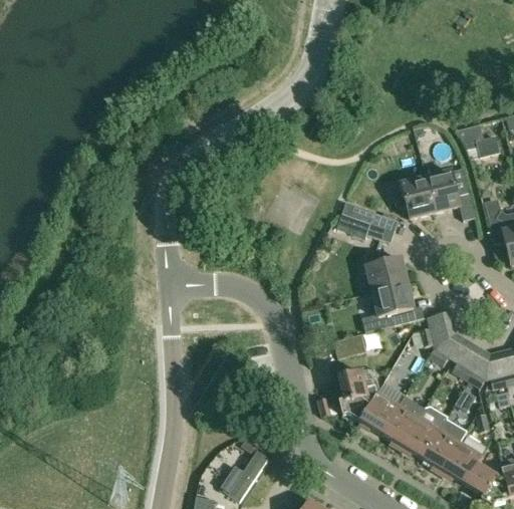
[(513,113),(505,116),(508,129),(513,126),(513,113)]
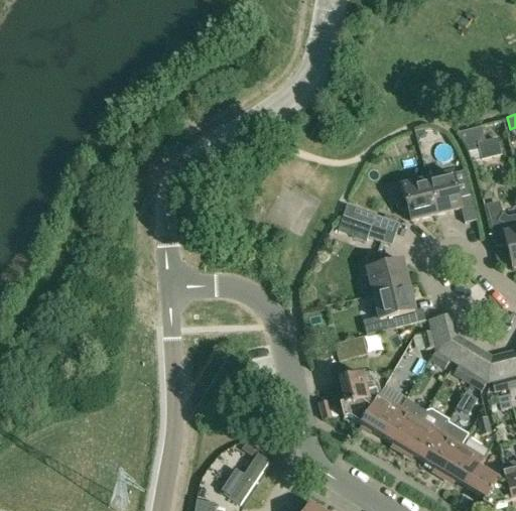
[(468,144),(472,158),(502,152),(498,135),(485,138),(482,124),(458,130),(468,144)]
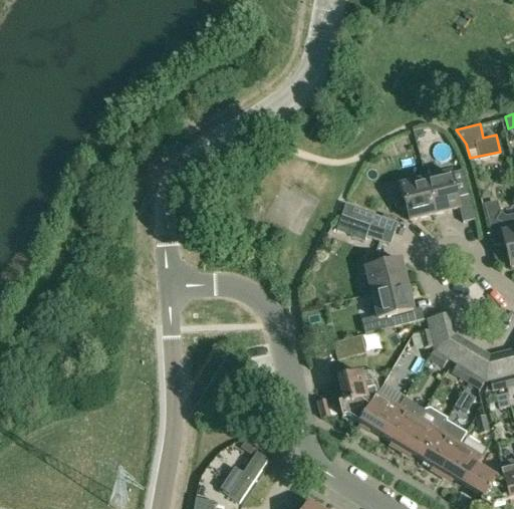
[(462,168),(451,170),(426,177),(434,211),(459,205),(463,219),(474,216),(462,168)]
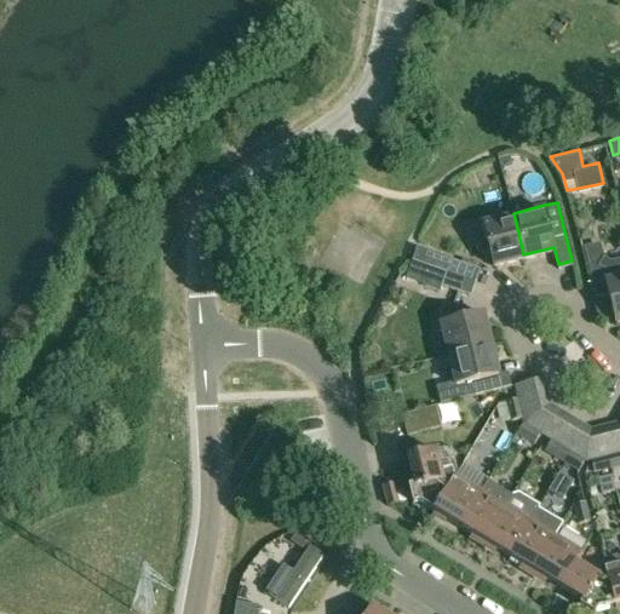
[(493,262),(523,254),(514,213),(483,221),(493,262)]
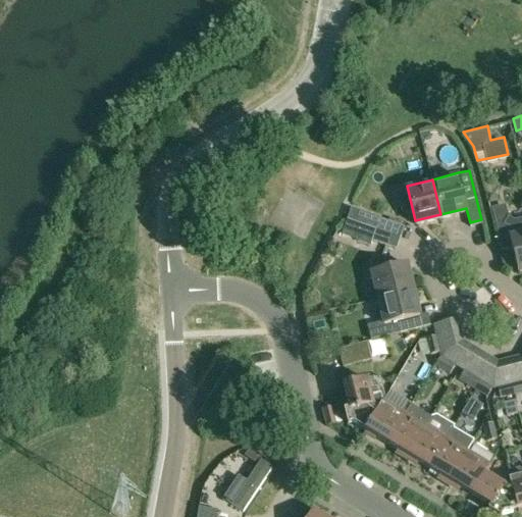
[(502,247),(512,244),(518,269),(521,267),(521,214),(506,219),(501,201),(491,204),(496,221),(502,247)]
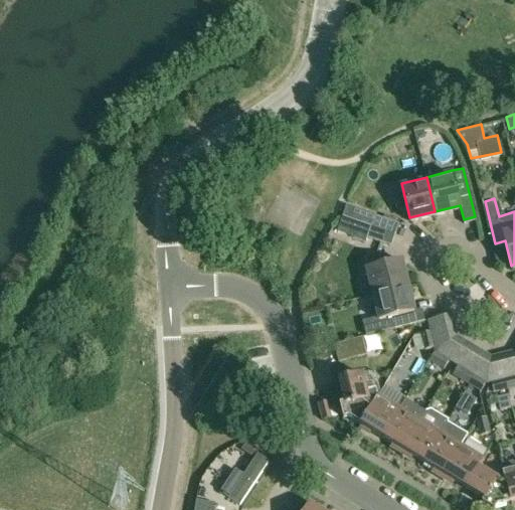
[(374,211),(370,222),(370,223),(394,231),(398,219),(374,211)]
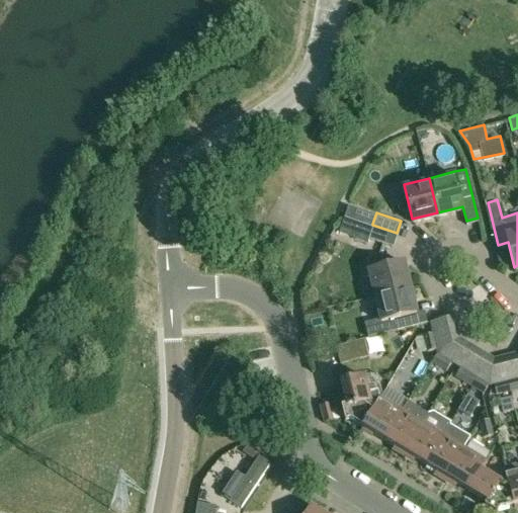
[(393,244),(397,233),(372,225),(368,235),(393,244)]
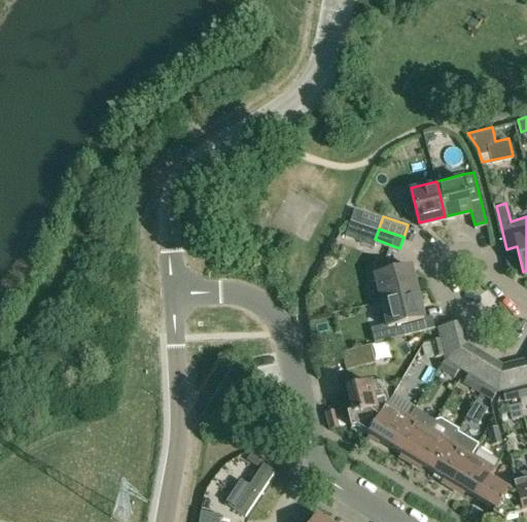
[(374,273),(381,299),(417,289),(411,264),(374,273)]
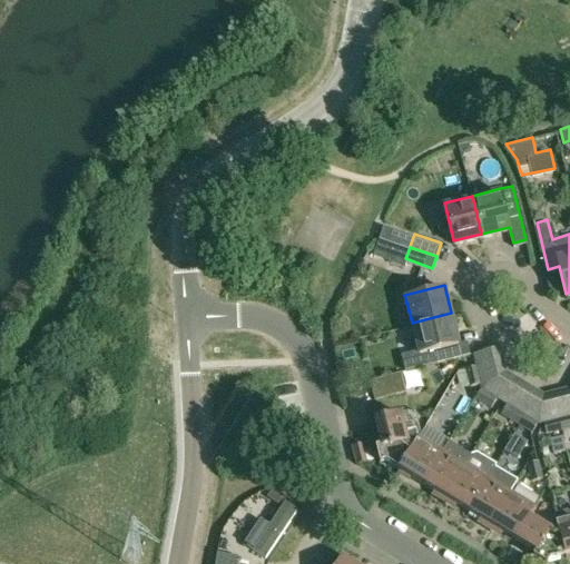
[(436,359),(470,350),(467,338),(458,340),(451,313),(412,323),(419,350),(434,346),(436,359)]
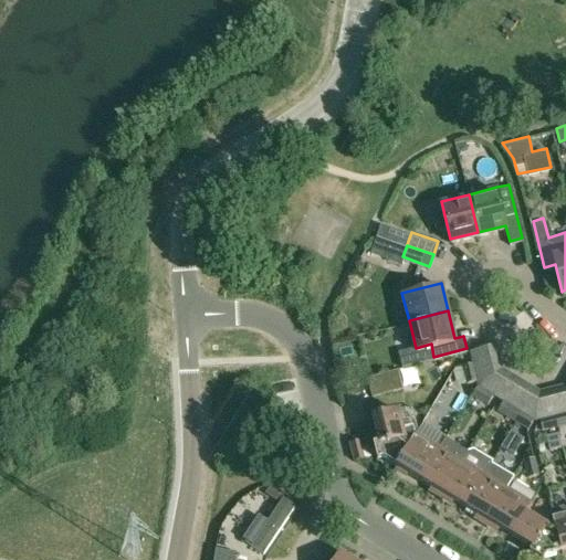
[(469,348),(474,365),(484,362),(484,358),(501,354),(498,341),(469,348)]
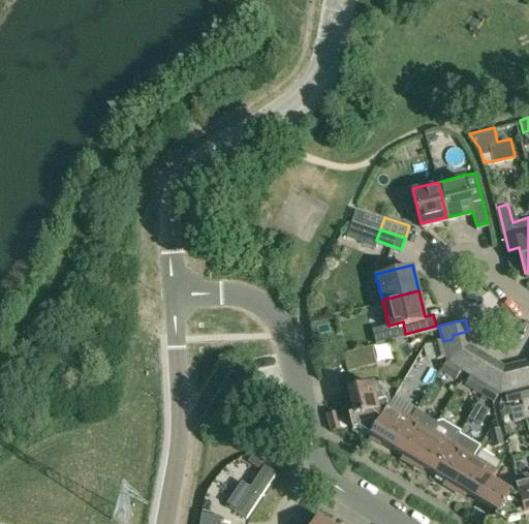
[(441,336),(431,339),(435,356),(445,353),(441,336)]
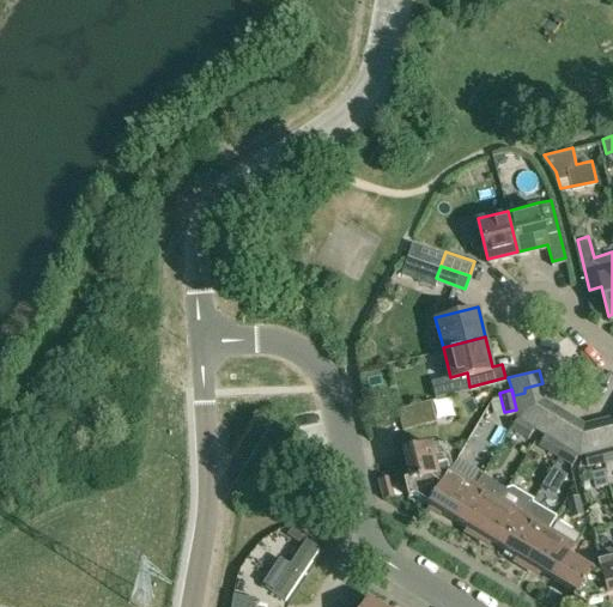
[(528,436),(534,425),(535,426),(552,399),(540,392),(523,418),(517,414),(510,425),(528,436)]
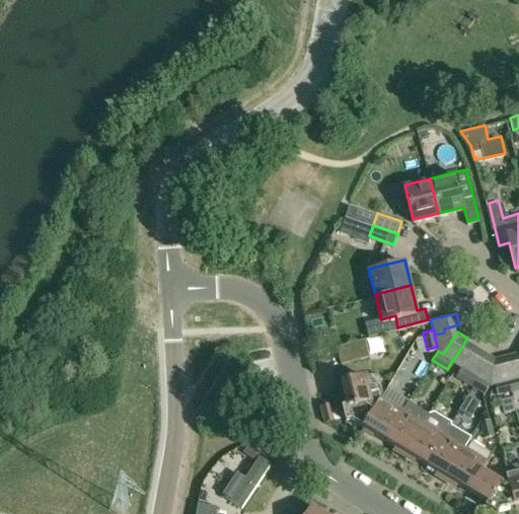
[(337,344),(341,361),(369,353),(365,336),(337,344)]
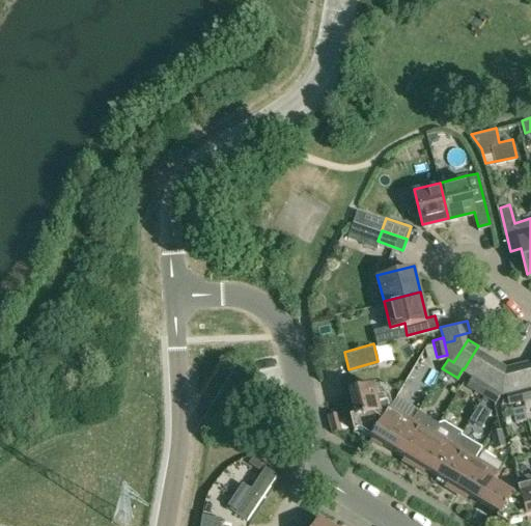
[(467,383),(481,391),(486,383),(478,378),(492,355),(481,349),(468,371),(472,374),(467,383)]
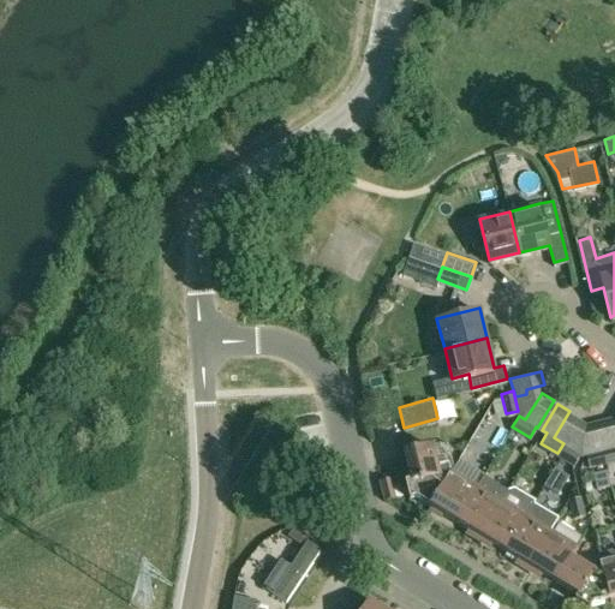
[(581,418),(571,411),(569,411),(554,437),(563,443),(557,453),(574,463),(580,453),(581,418)]
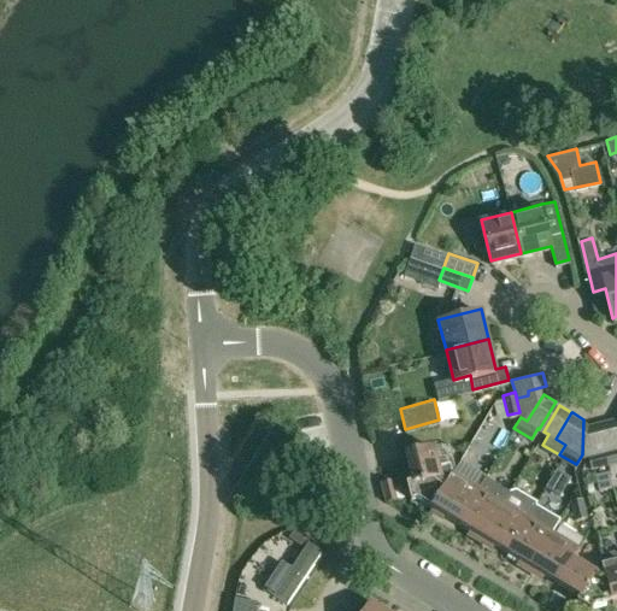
[(615,416),(600,419),(610,450),(607,451),(610,462),(616,459),(616,415),(616,413),(615,416)]
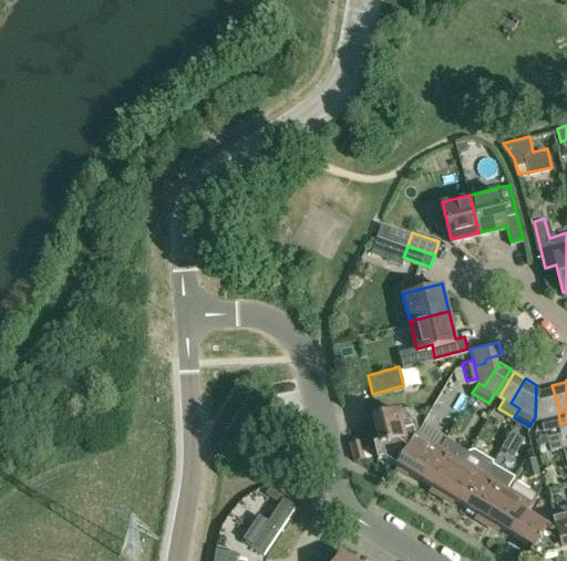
[(552,385),(540,387),(539,417),(543,428),(560,424),(558,414),(560,413),(552,385)]
